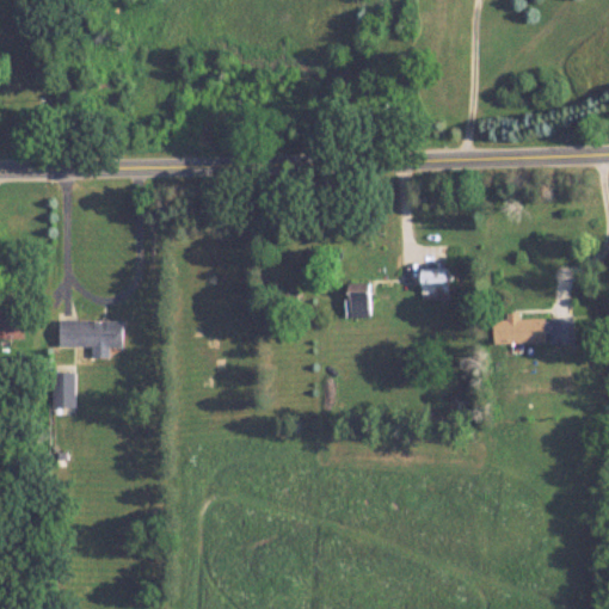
[(418,302),(447,302),(447,271),(418,271),(418,302)]
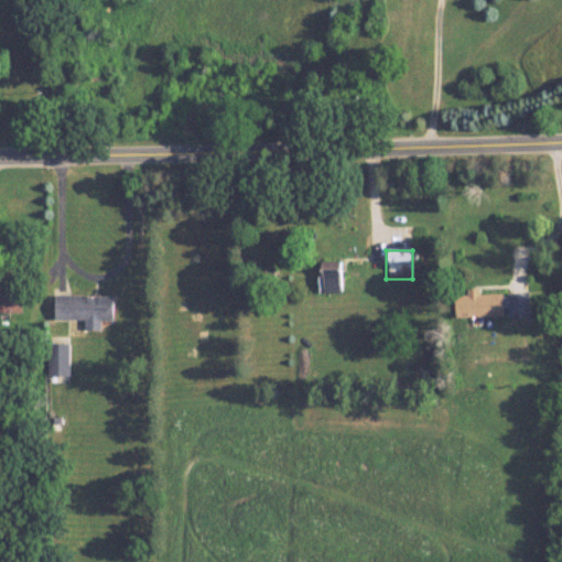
[(339,263),(316,263),(316,295),(339,295),(339,263)]
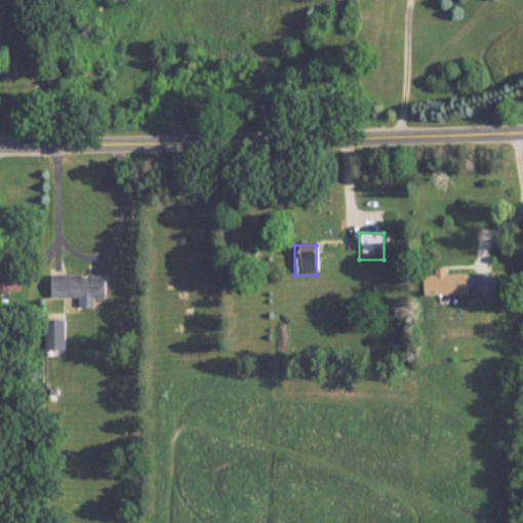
[(0,291),(18,291),(18,263),(0,262),(0,291)]
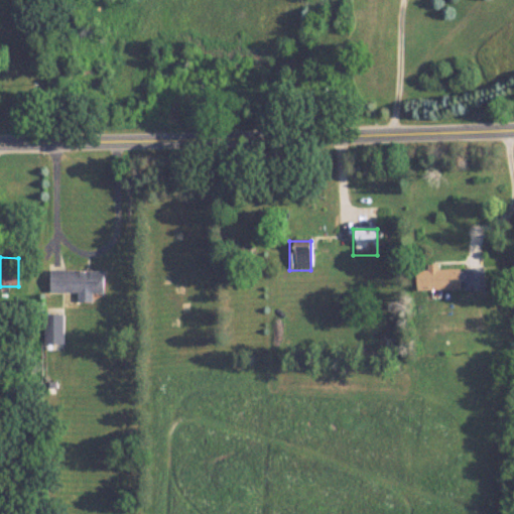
[(415,268),(415,291),(484,291),(485,268),(415,268)]
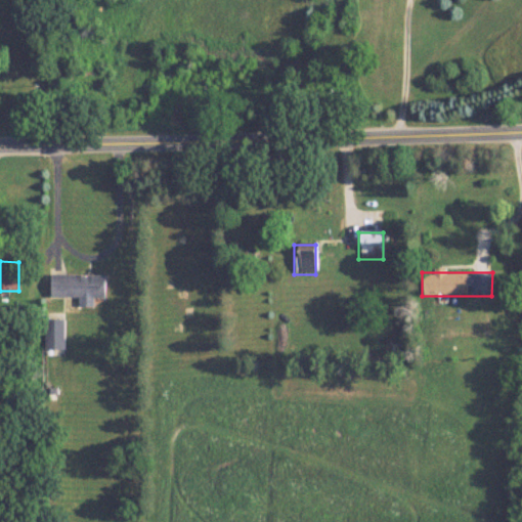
[(106,275),(51,275),(51,297),(79,297),(79,307),(93,307),(93,298),(106,298),(106,275)]
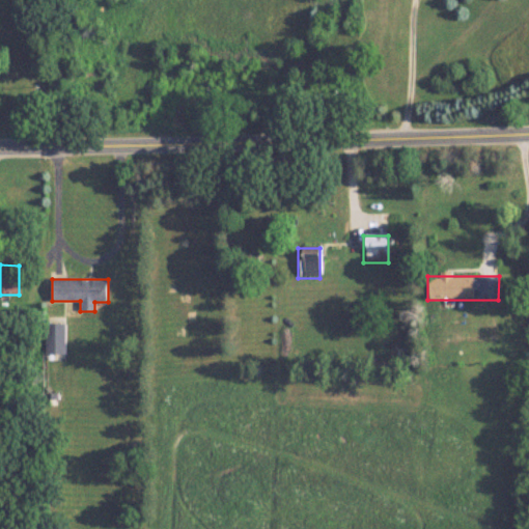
[(64,355),(64,324),(46,324),(46,355),(64,355)]
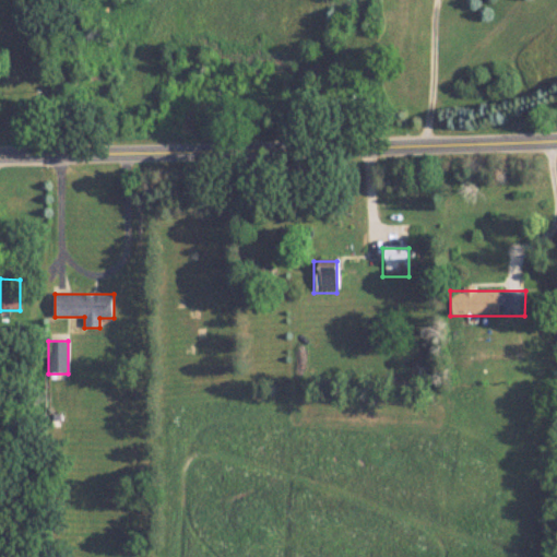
All buildings are outlined.
